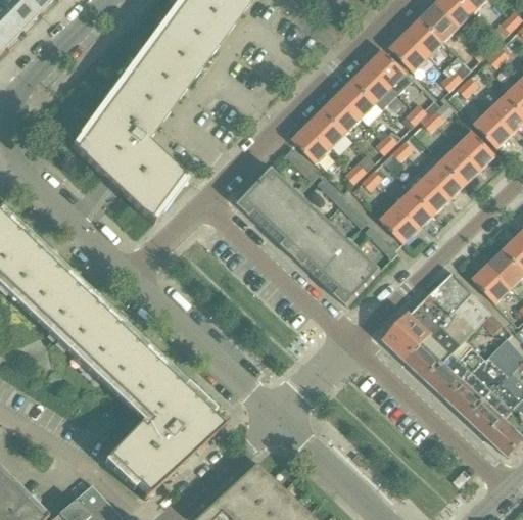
[(0,0),(0,7),(26,33),(35,24),(32,20),(37,14),(41,17),(42,16),(26,0),(0,0)]
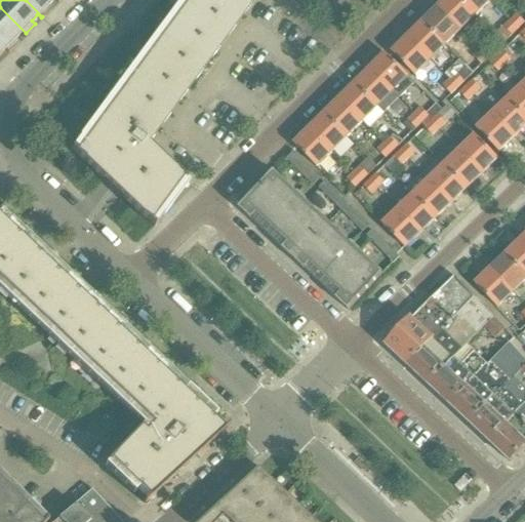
[(26,0),(42,16),(51,7),(48,3),(51,0),(56,0),(57,1),(58,0),(26,0)]
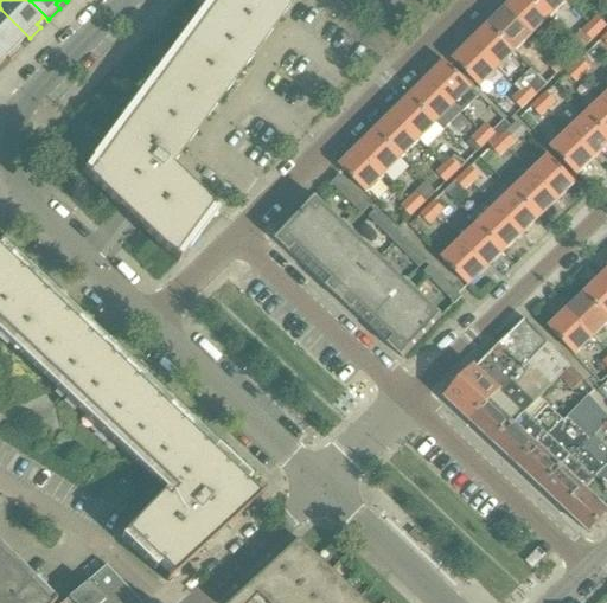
[(82,170),(141,226),(177,261),(179,258),(176,255),(210,206),(212,209),(215,206),(166,160),(283,0),(213,0),(88,172),(83,167),(82,170)]
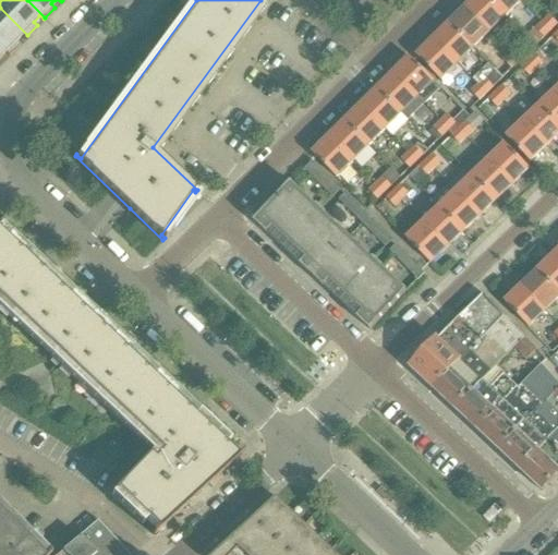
[(471,0),(465,5),(488,29),(504,14),(489,0),(471,0)]
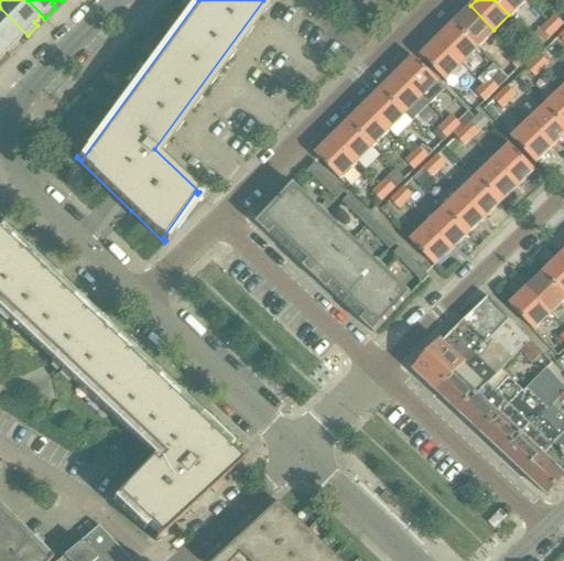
[(495,0),(509,14),(524,0),(495,0)]
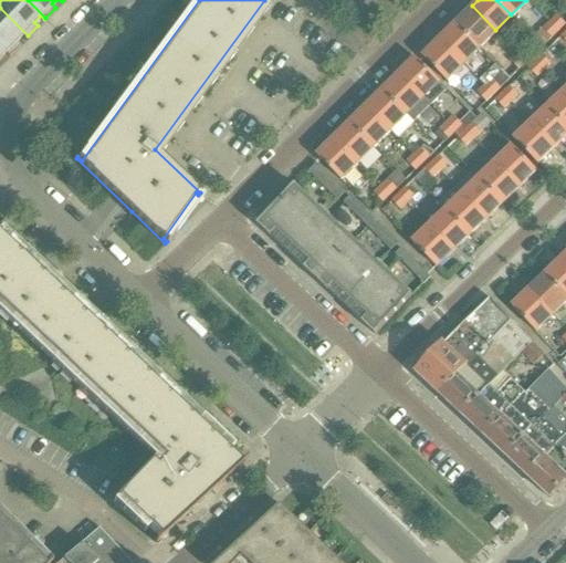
[(472,6),(456,22),(479,47),(495,30),(472,6)]
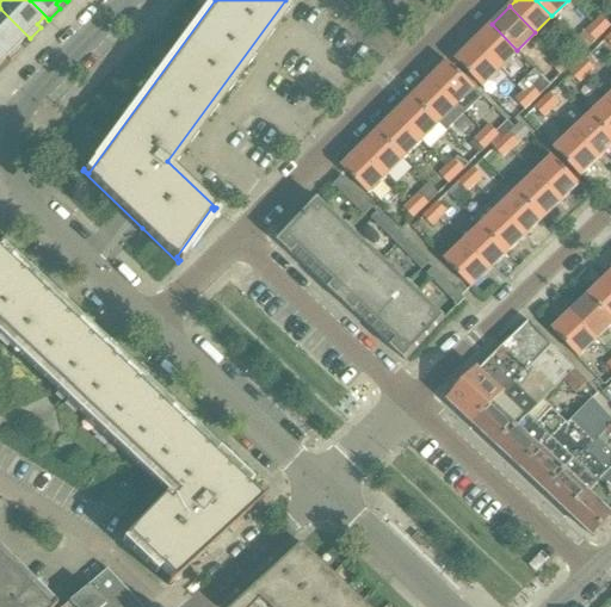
[(0,50),(5,55),(10,60),(22,47),(18,43),(24,36),(29,41),(30,38),(0,8),(0,50)]
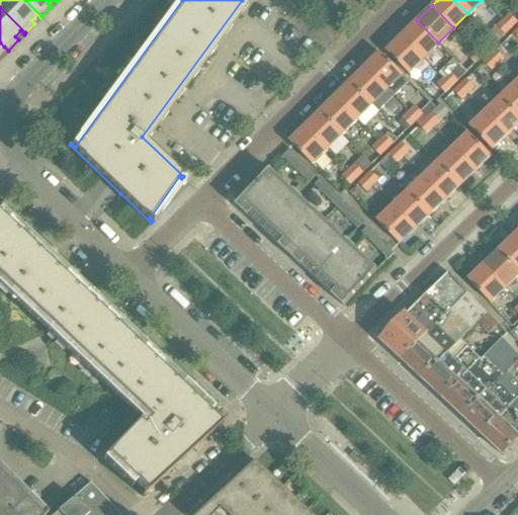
[(509,12),(502,18),(510,26),(517,20),(509,12)]
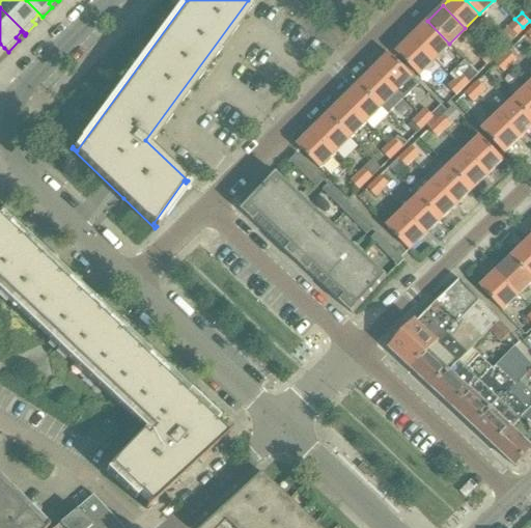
[(523,27),(514,19),(508,25),(513,30),(516,33),(523,27)]
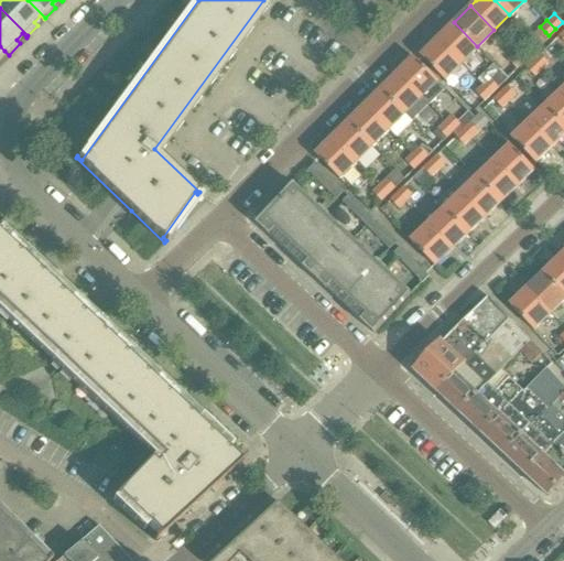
[(454,22),(437,39),(461,62),(477,46),(454,22)]
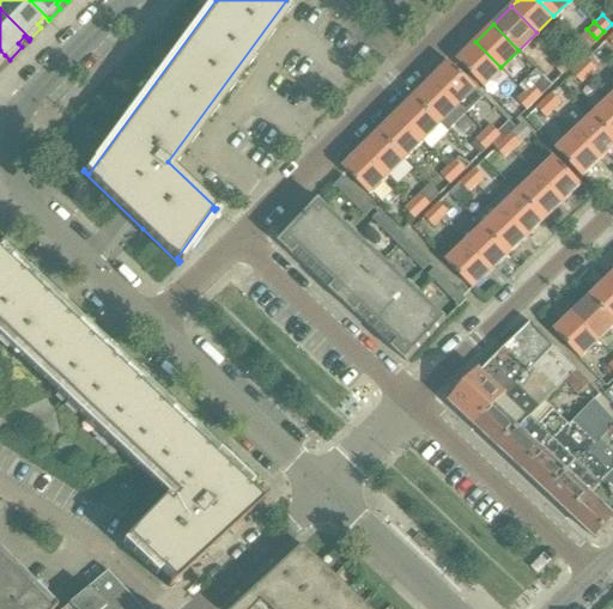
[(612,48),(604,40),(596,47),(607,58),(612,50),(612,48)]
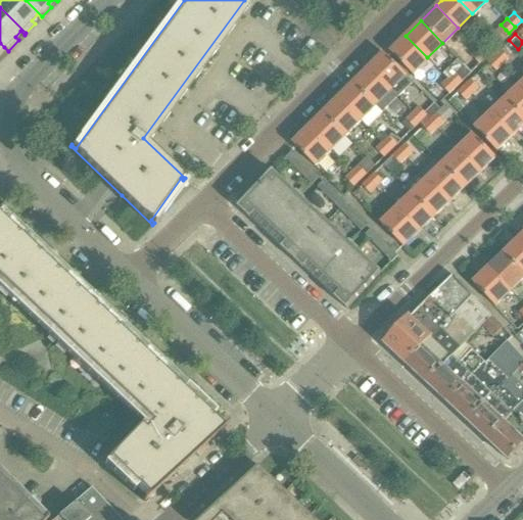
[(427,57),(406,36),(390,51),(412,73),(427,57)]
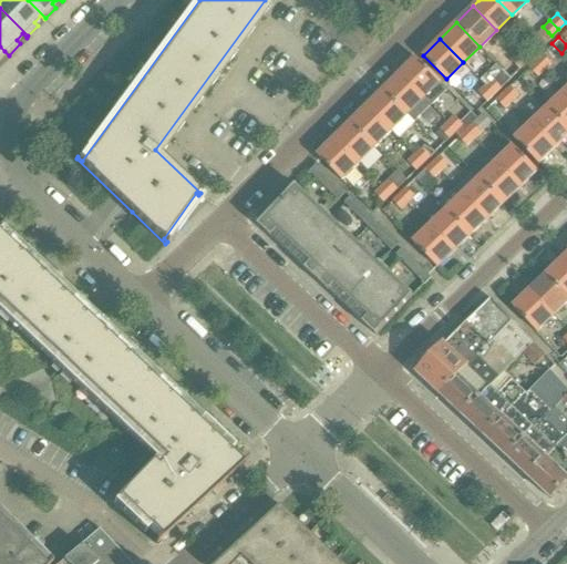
[(524,44),(517,51),(526,61),(533,53),(524,44)]
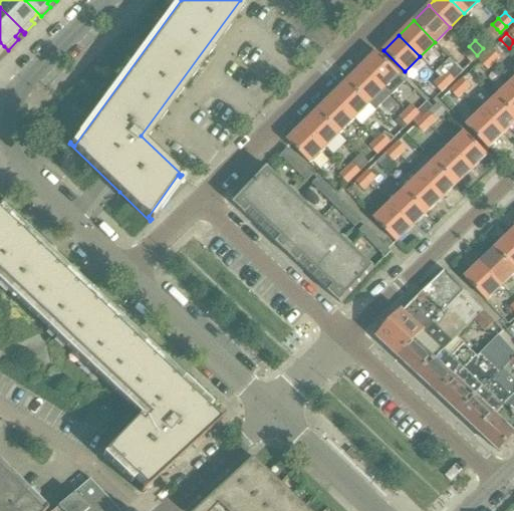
[(477,55),(469,46),(462,52),(471,61),(477,55)]
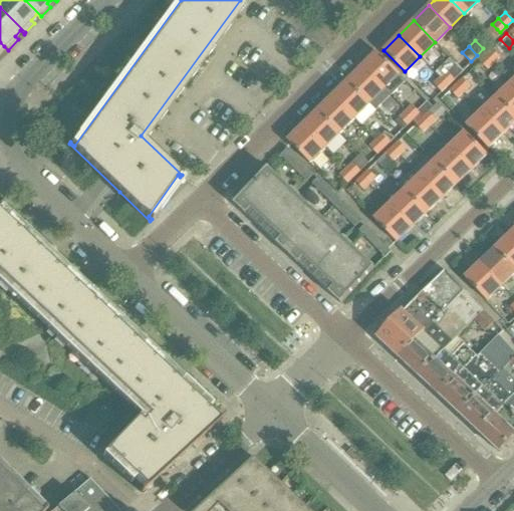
[(491,47),(485,53),(493,62),(499,55),(497,53),(491,47)]
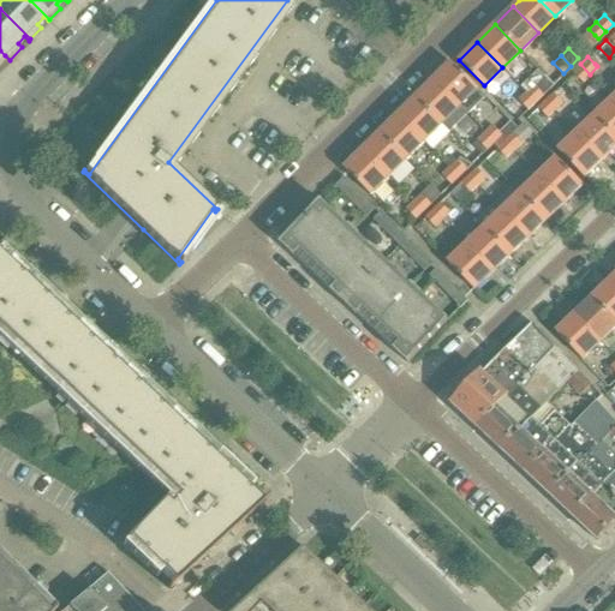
[(452,61),(433,79),(458,106),(460,105),(466,111),(476,102),(473,100),(481,94),(476,89),(477,87),(452,61)]
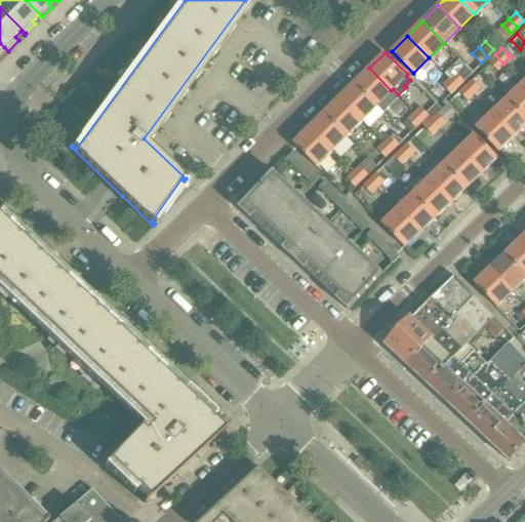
[(503,64),(495,54),(488,62),(497,70),(503,64)]
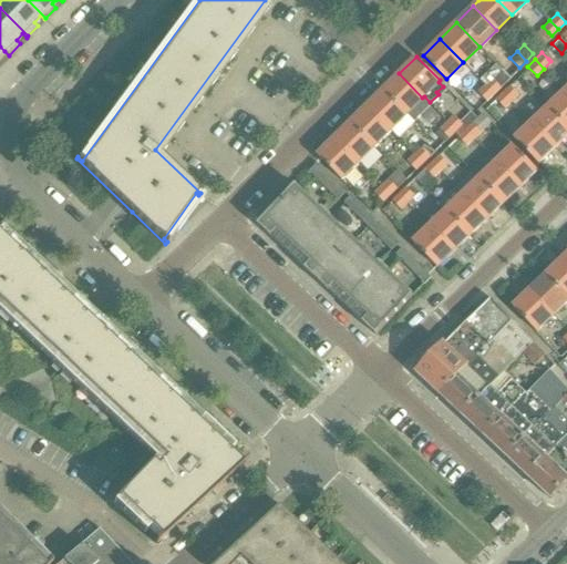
[(399,73),(384,89),(408,113),(422,98),(399,73)]
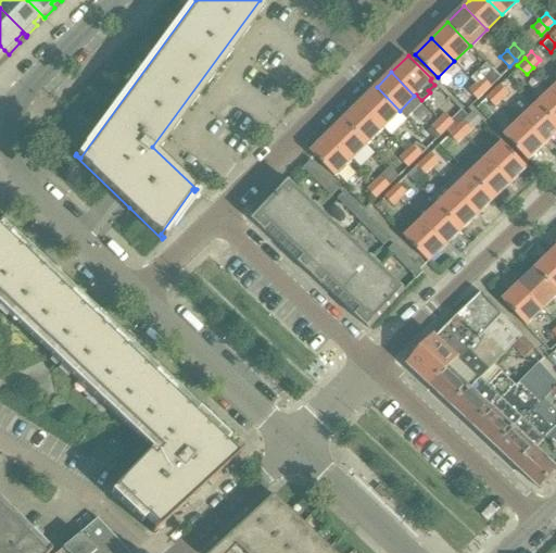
[(481,75),(475,82),(483,91),(490,85),(481,75)]
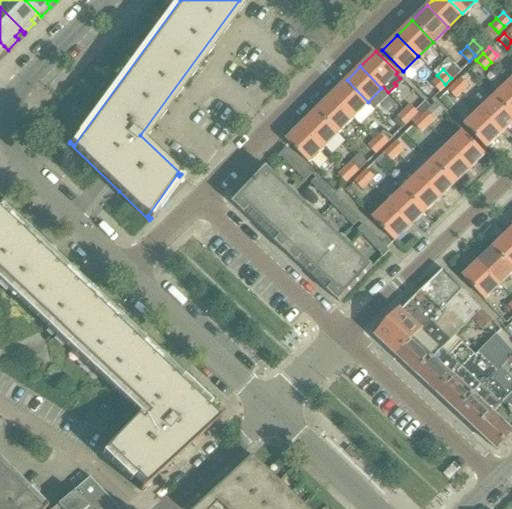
[(445,84),(437,75),(431,81),(432,82),(423,91),(430,98),(445,84)]
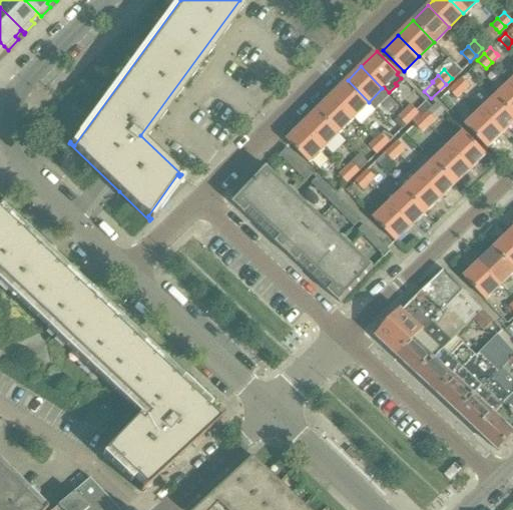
[(460,76),(454,82),(462,91),(469,84),(460,76)]
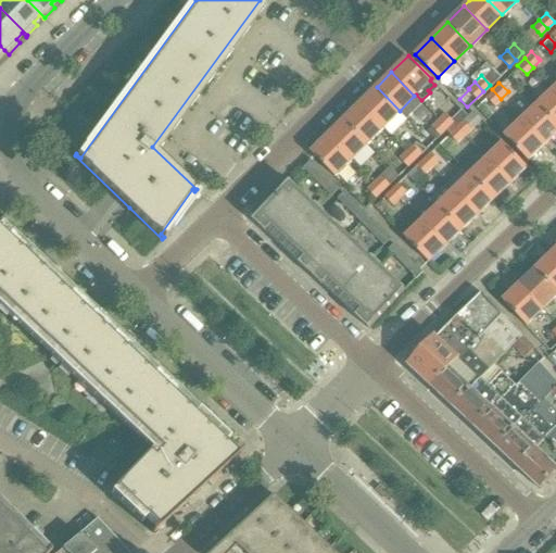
[(377,87),(361,102),(383,126),(392,134),(394,132),(387,123),(400,111),(377,87)]
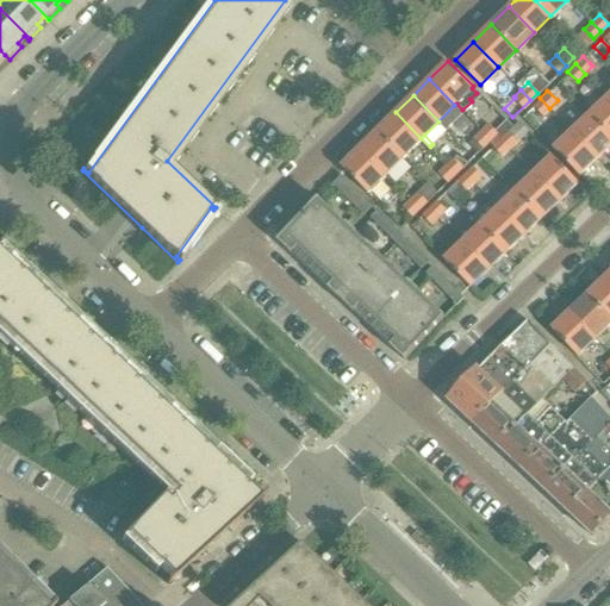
[(609,99),(608,97),(590,114),(609,135),(609,99)]
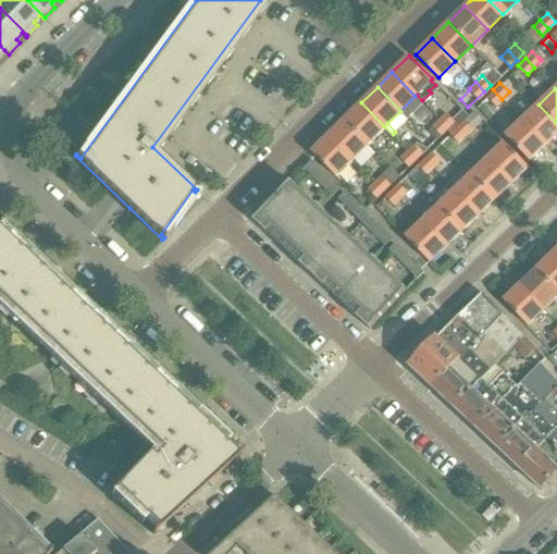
[(502,99),(493,89),(486,96),(495,105),(502,99)]
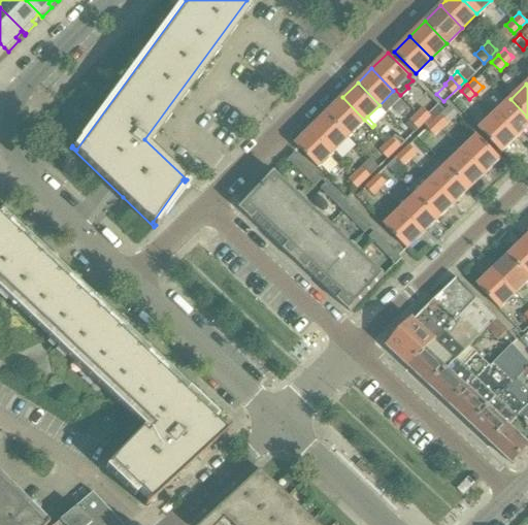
[(342,97),(327,113),(349,135),(364,120),(342,97)]
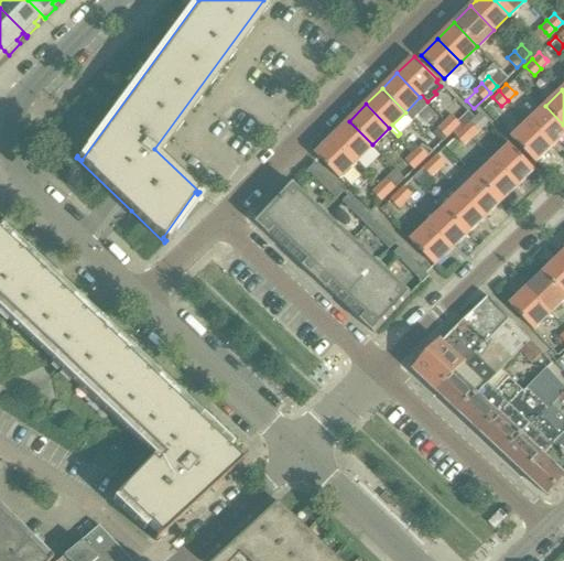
[(563,125),(545,106),(529,121),(552,146),(563,133),(563,125)]
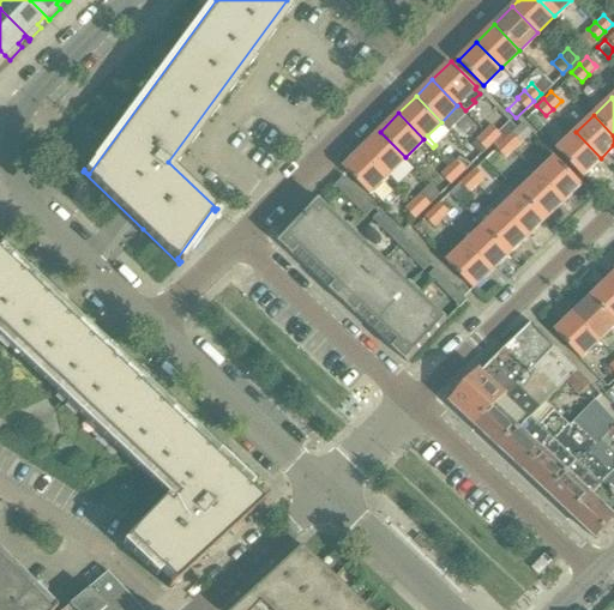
[(493,143),(500,137),(513,124),(509,119),(497,130),(491,124),(481,133),(491,143),(492,142),(493,143)]
